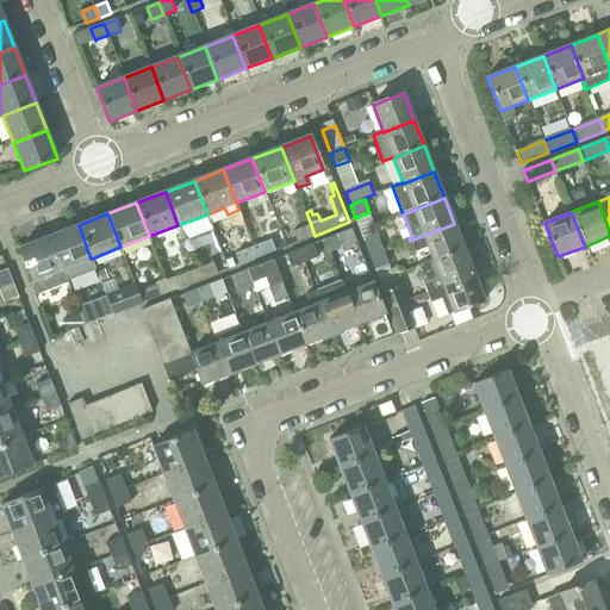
[(454,224),(410,241),(415,253),(428,248),(433,260),(434,261),(465,249),(454,224)]
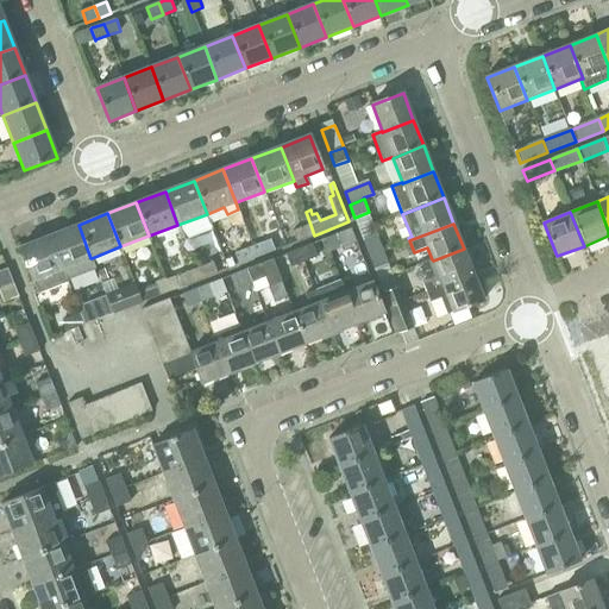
[(50,236),(67,280),(95,269),(92,258),(90,258),(79,225),(50,236)]
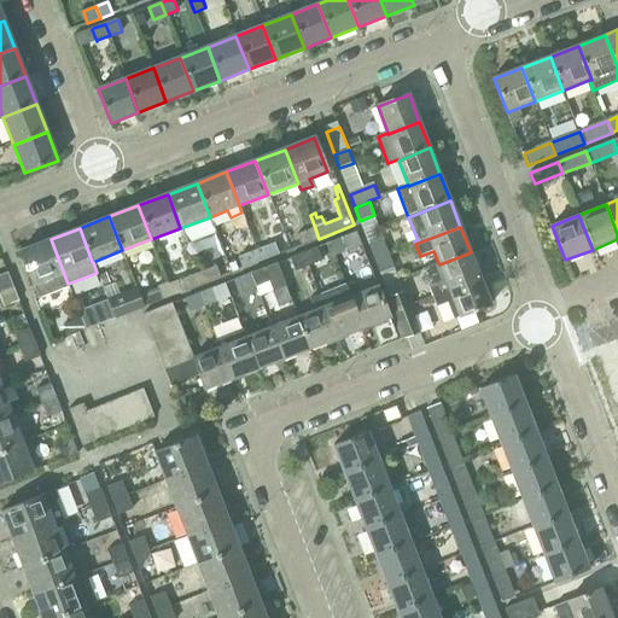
[(315,228),(297,234),(302,245),(319,239),(315,228)]
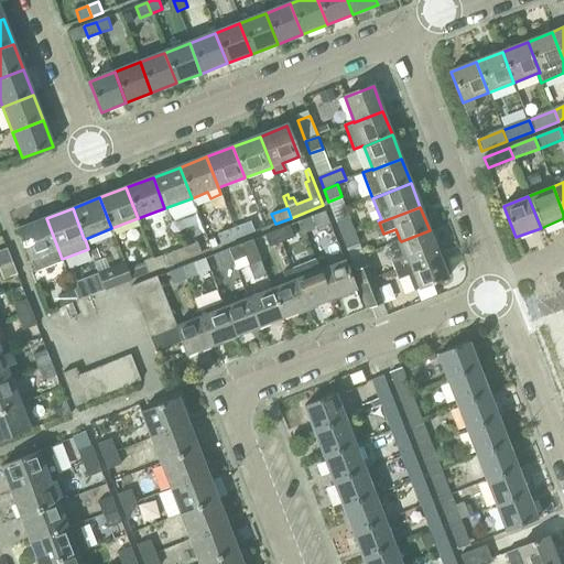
[(305,234),(331,224),(325,212),(301,221),(305,234)]
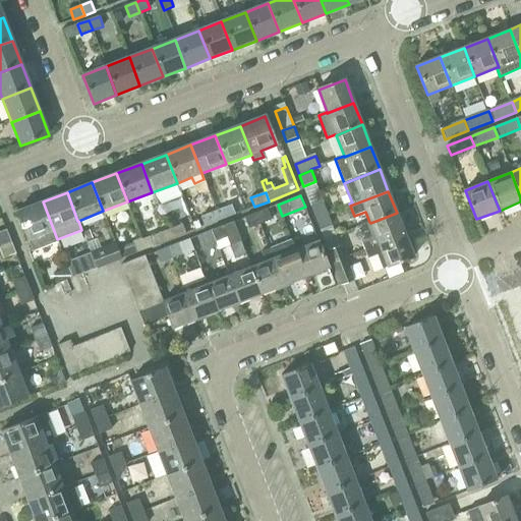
[(16,212),(26,240),(31,252),(58,241),(57,239),(43,201),(16,212)]
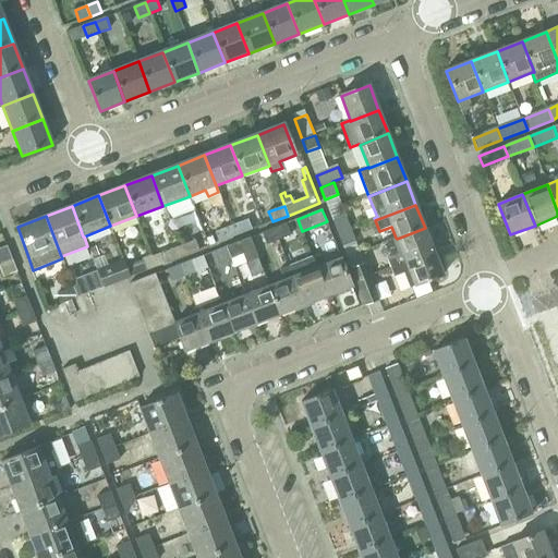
[(339,234),(351,230),(347,218),(335,223),(339,234)]
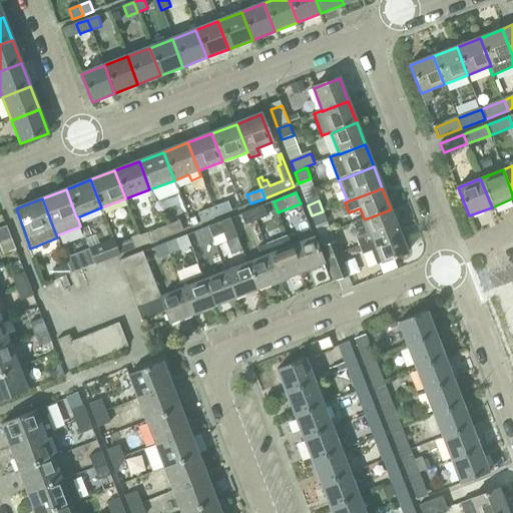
[(212,208),(215,217),(231,210),(228,201),(212,208)]
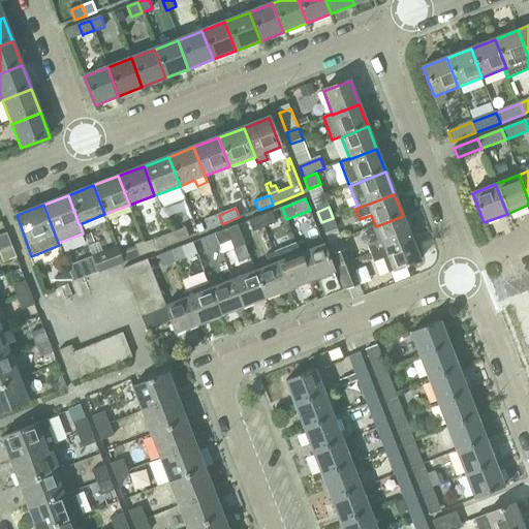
[(271,212),(259,216),(265,228),(276,224),(271,212)]
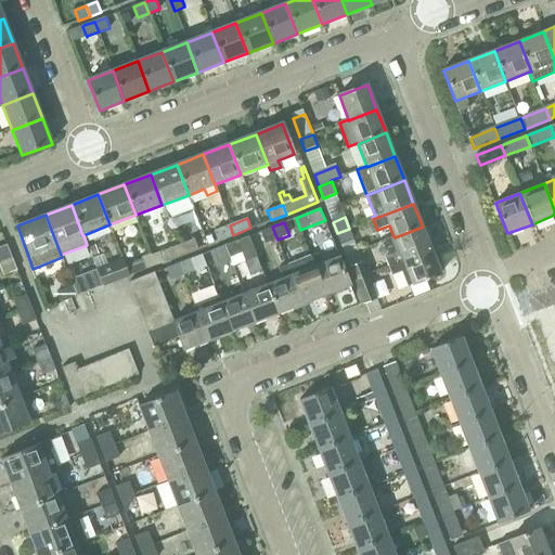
[(218,241),(233,235),(230,226),(215,231),(218,241)]
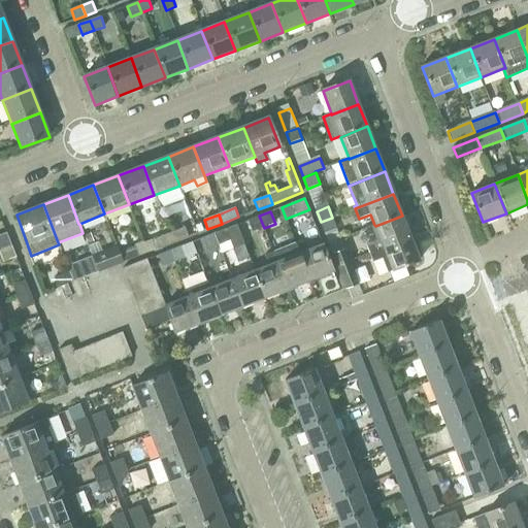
[(259,216),(248,220),(253,232),(264,228),(259,216)]
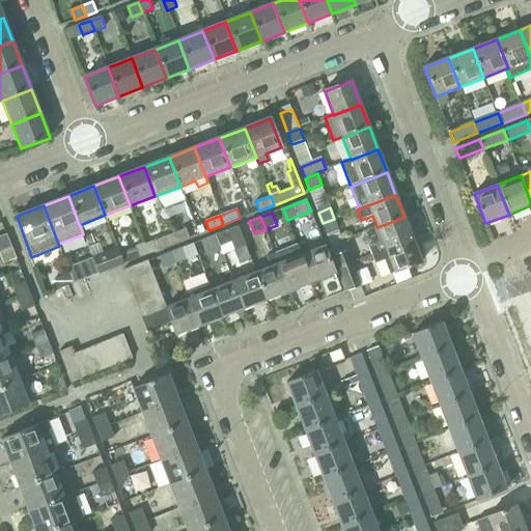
[(368,246),(369,249),(372,256),(413,241),(404,217),(378,227),(376,226),(367,230),(372,244),(368,246)]
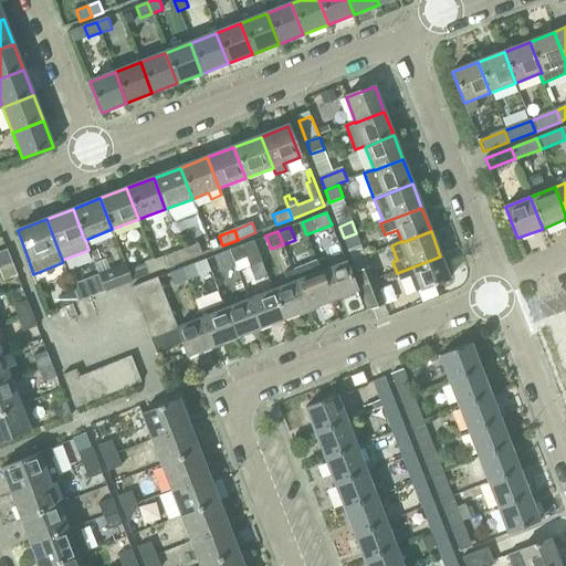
[(360,244),(356,233),(344,238),(348,250),(360,244)]
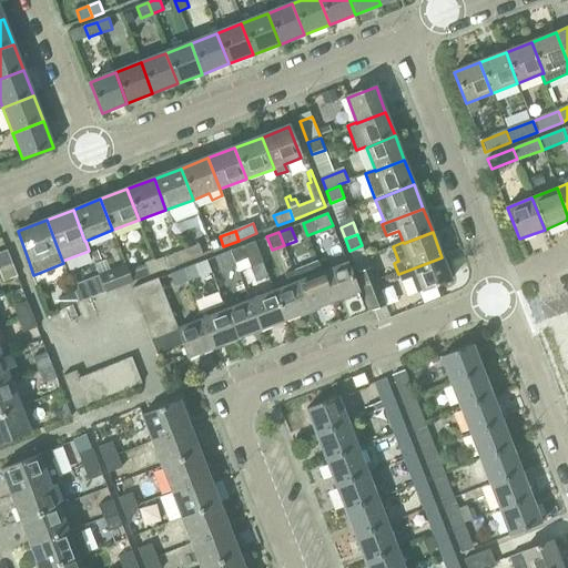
[(255,241),(230,251),(235,264),(247,260),(251,267),(263,263),(255,241)]
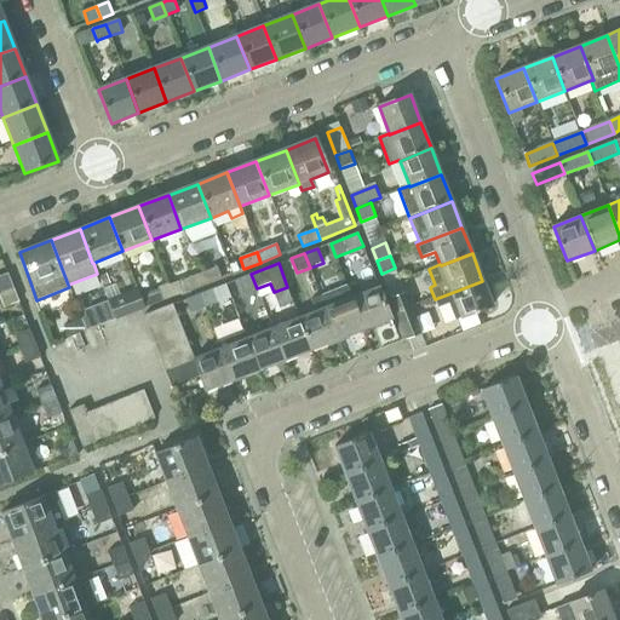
[(217,267),(199,274),(202,285),(222,277),(217,267)]
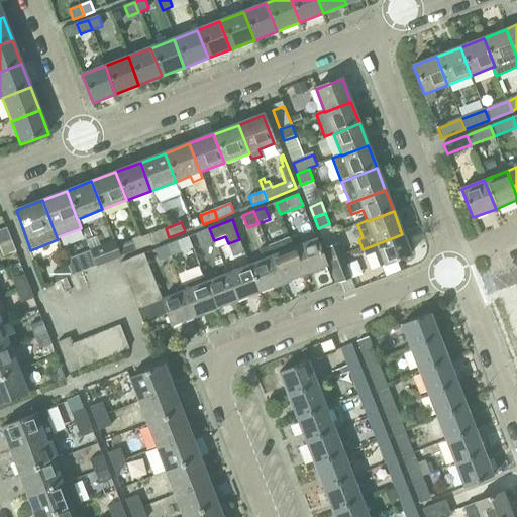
[(0,243),(11,239),(7,228),(0,230),(0,243)]
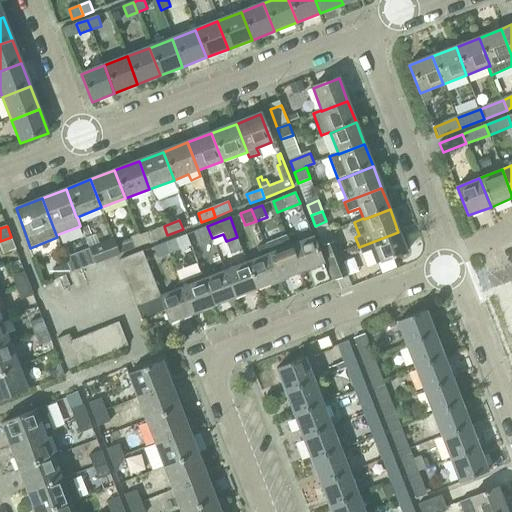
[(164,226),(149,232),(153,241),(167,235),(164,226)]
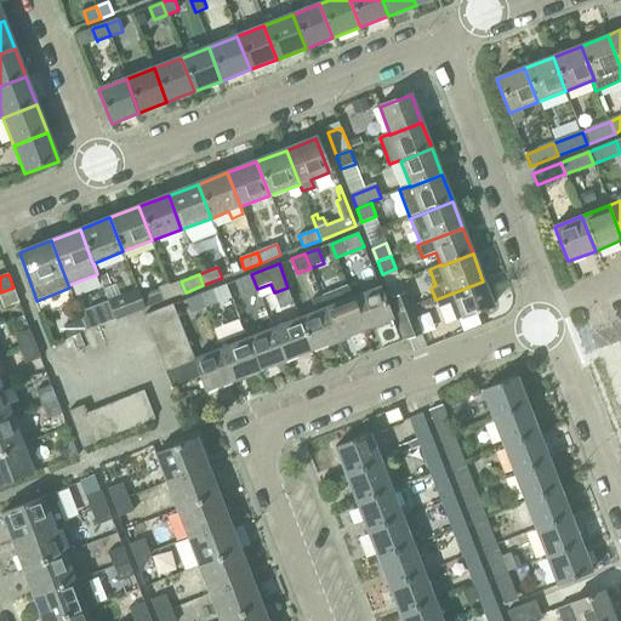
[(251,274),(239,279),(244,294),(257,289),(251,274)]
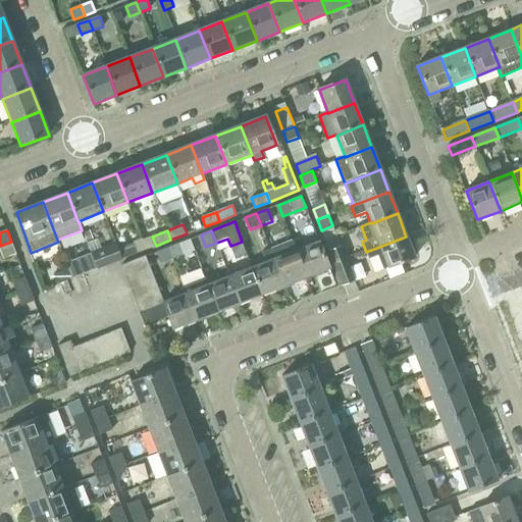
[(415,258),(406,237),(366,252),(369,260),(378,256),(383,270),(415,258)]
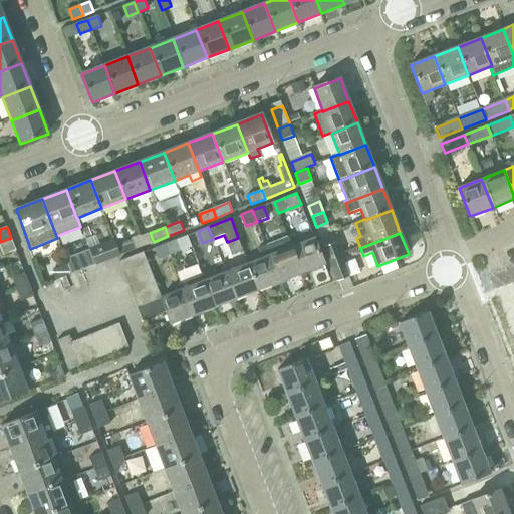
[(288,237),(266,245),(280,282),(302,274),(292,247),(288,237)]
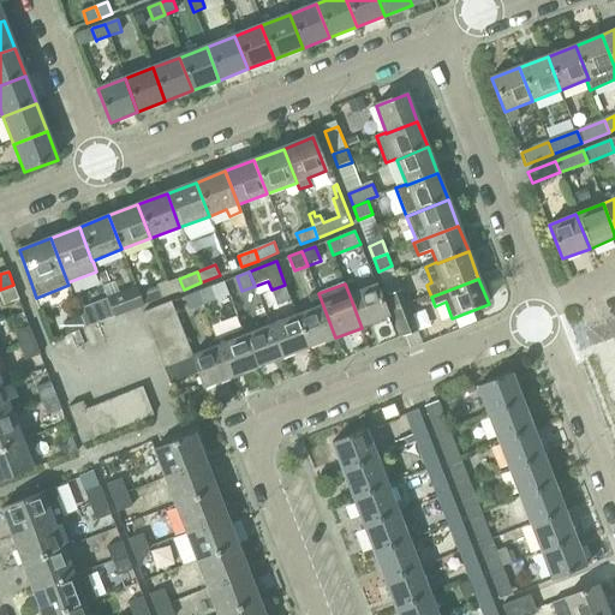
[(13,285),(0,290),(0,293),(4,305),(19,299),(13,285)]
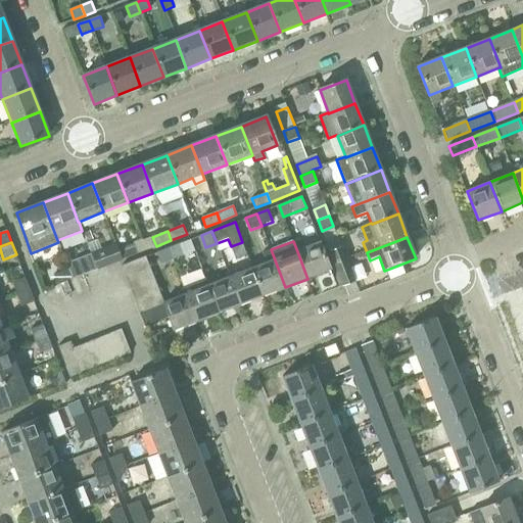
[(115,243),(90,253),(96,269),(119,260),(122,259),(117,250),(119,249),(116,243),(115,243)]
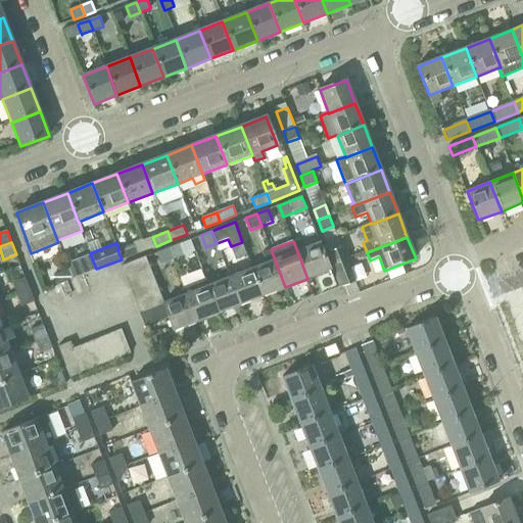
[(297,251),(307,279),(330,270),(320,243),(297,251)]
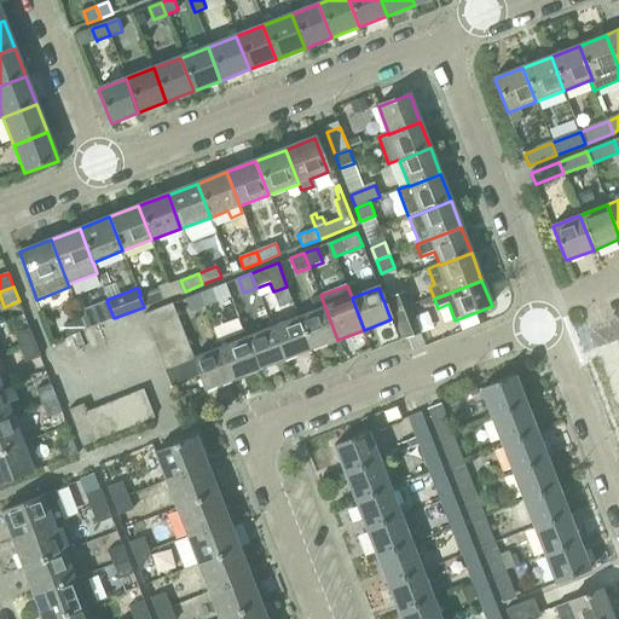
[(140,295),(139,296),(144,307),(162,300),(157,289),(140,295)]
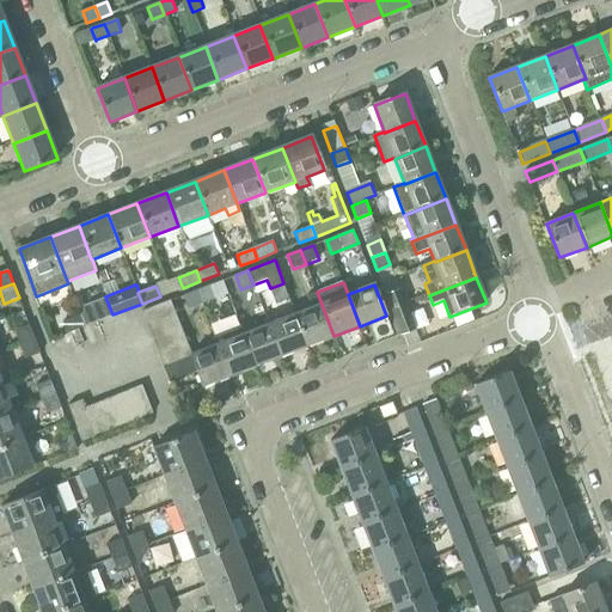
[(196,291),(201,304),(215,299),(210,286),(196,291)]
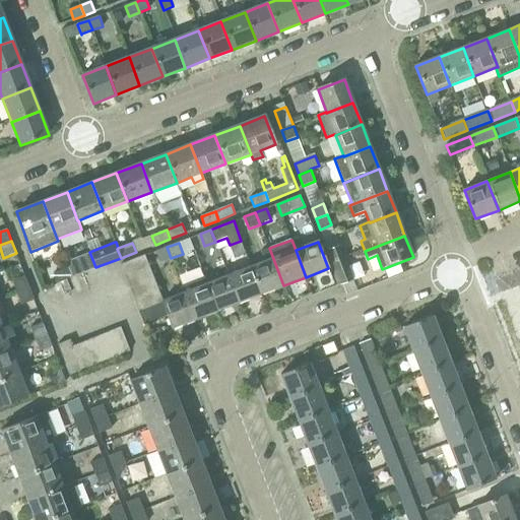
[(333,263),(344,259),(339,246),(328,251),(333,263)]
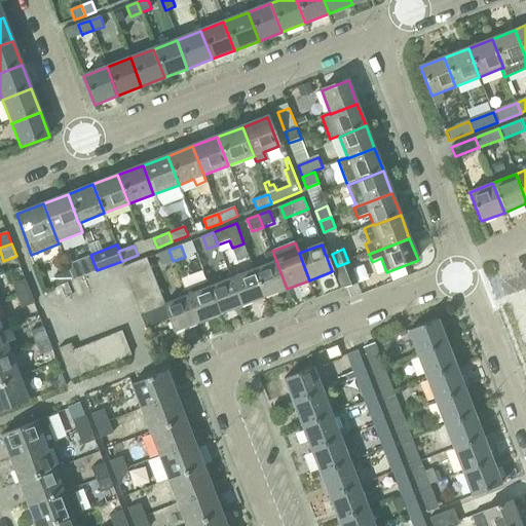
[(163,265),(173,261),(168,250),(158,254),(163,265)]
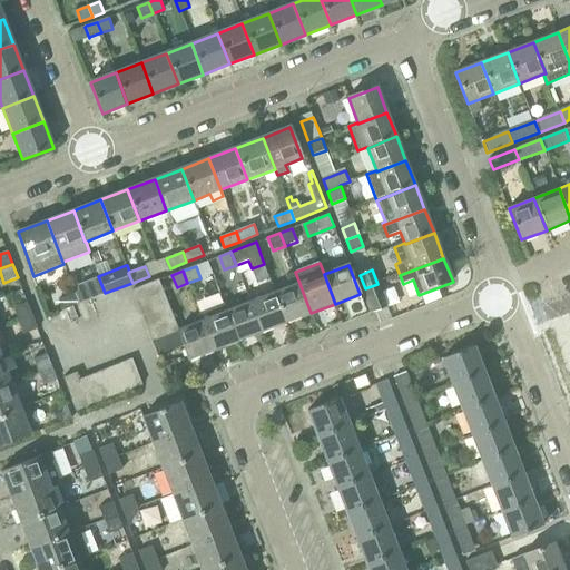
[(291,287),(275,294),(286,323),(311,313),(295,272),(286,276),(291,287)]
